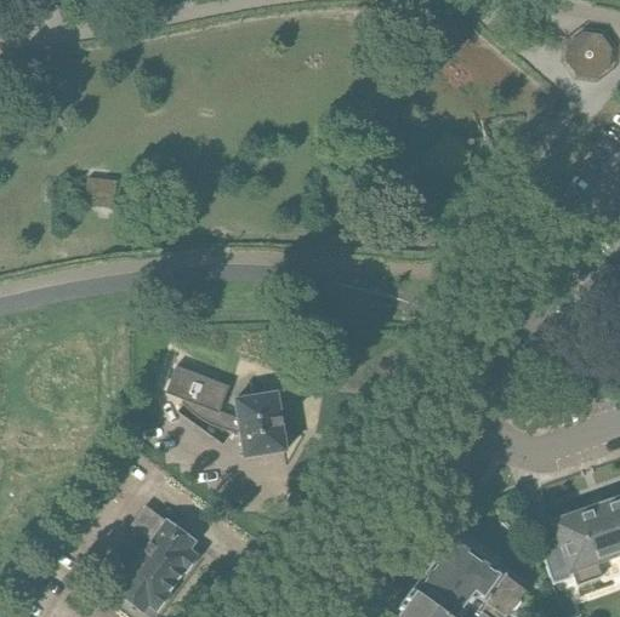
[(597,83),(615,68),(619,46),(606,30),(584,26),(567,38),(562,60),(575,79),(597,83)]
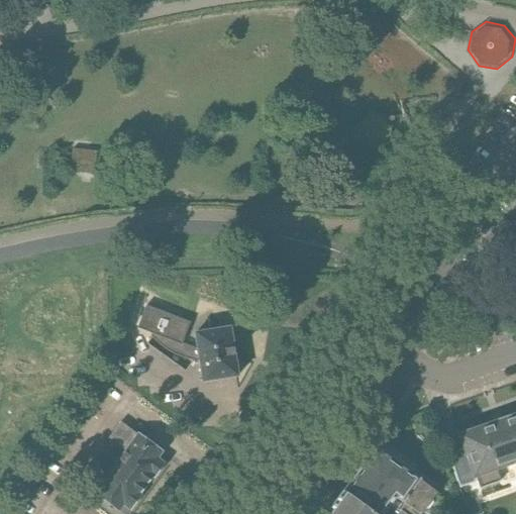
[(74,147),(71,170),(96,173),(98,149),(74,147)]
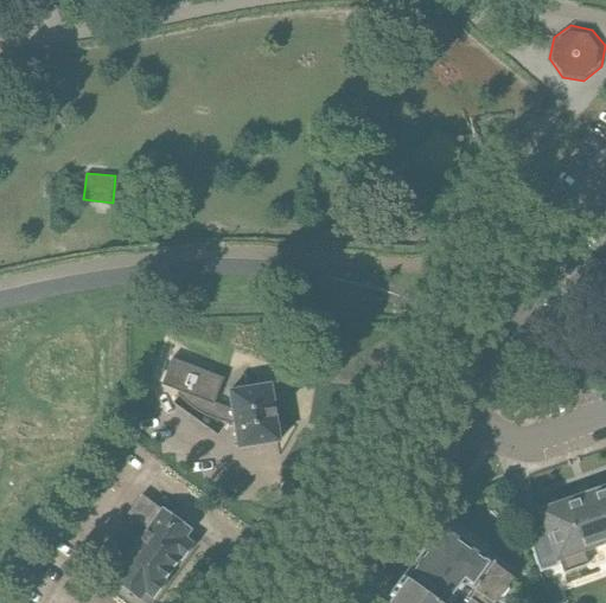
[(272,383),(229,389),(231,408),(215,401),(224,377),(173,357),(163,383),(180,390),(178,391),(187,402),(202,411),(214,417),(227,421),(234,422),(238,447),(281,440),(272,383)]
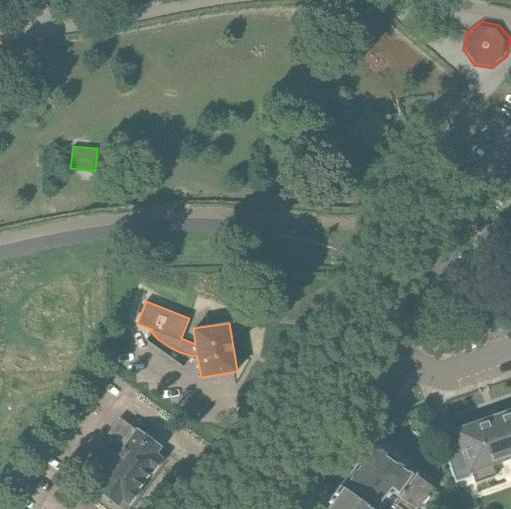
[(510,409),(494,416),(457,429),(470,466),(452,472),(463,502),(482,495),(479,488),(490,484),(485,468),(509,459),(510,464),(510,409)]
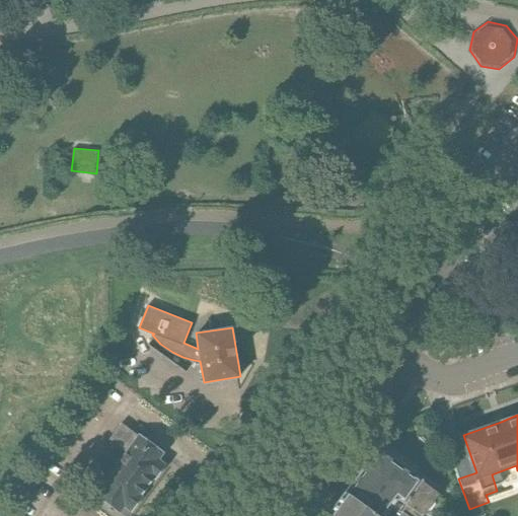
[(126,450),(117,463),(109,473),(92,461),(80,478),(96,491),(95,492),(121,511),(125,504),(132,509),(142,496),(141,495),(148,486),(154,477),(155,477),(165,463),(159,458),(163,452),(123,422),(109,438),(126,450)]
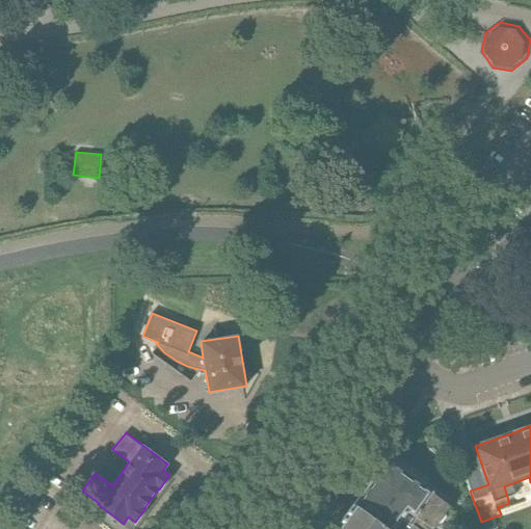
[(432,528),(437,524),(443,524),(448,517),(446,510),(451,505),(445,502),(445,498),(439,493),(436,495),(388,459),(377,473),(355,504),(389,528),(432,528)]
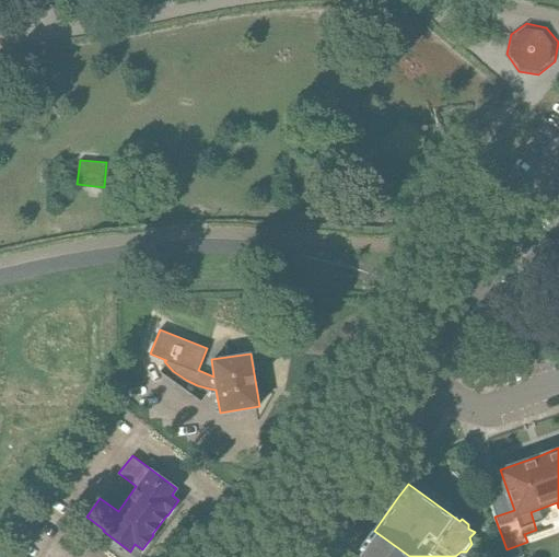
[(409,556),(374,531),(354,556),(409,556)]
